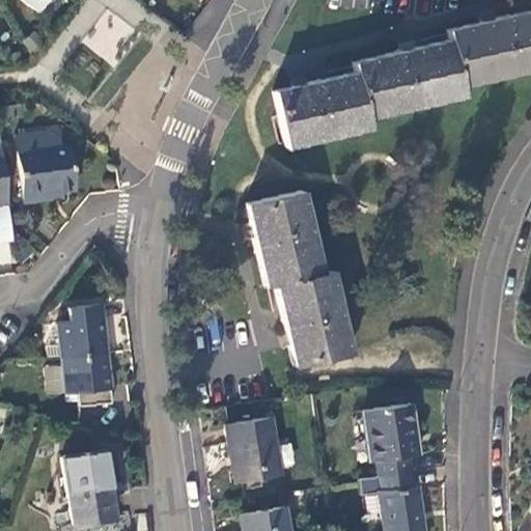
[(44,0),(25,0),(37,9),(44,0)]
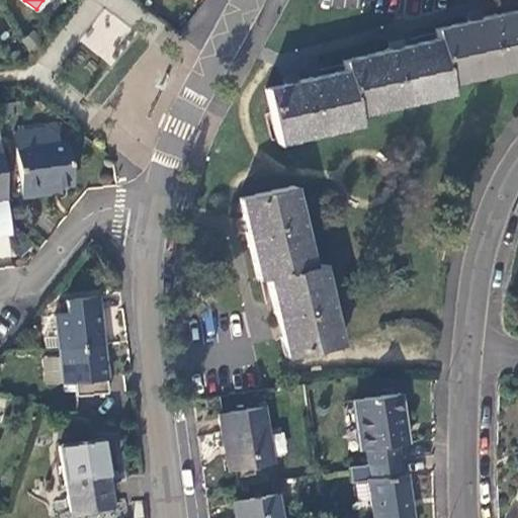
[(263,89),(277,143),(357,122),(356,115),(450,91),(447,82),(517,64),(517,7),(485,16),(435,28),(436,37),(389,49),(343,60),(344,69),(297,81),(263,89)]
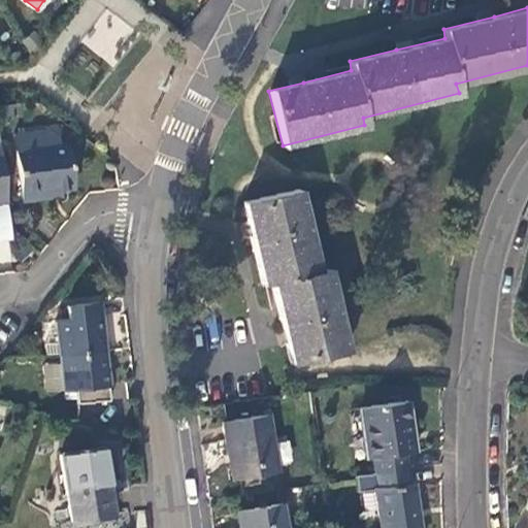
[(108,63),(135,31),(107,8),(81,40),(108,63)]
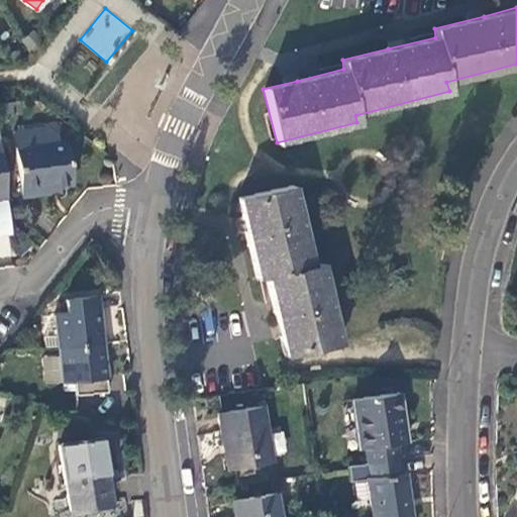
[(40,189),(62,186),(74,184),(70,145),(62,141),(18,148),(23,197),(40,194),(40,189)]
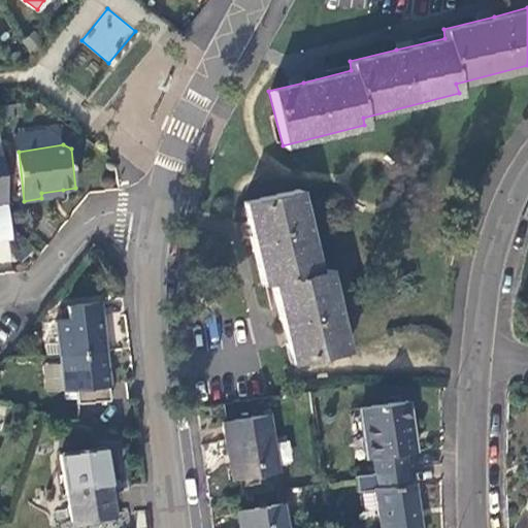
[(0,204),(8,204),(1,147),(0,147),(0,204)]
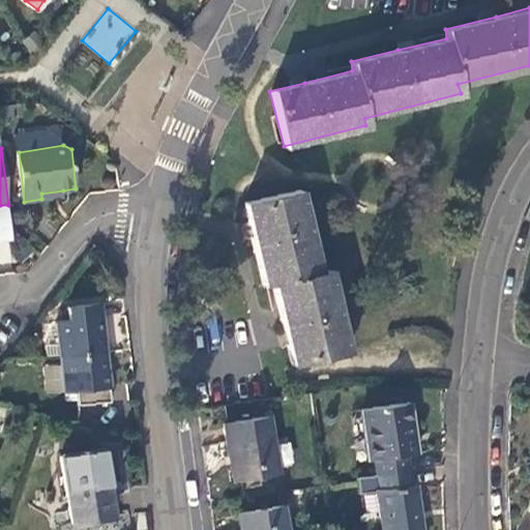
[(64,197),(63,190),(41,194),(41,199),(64,197)]
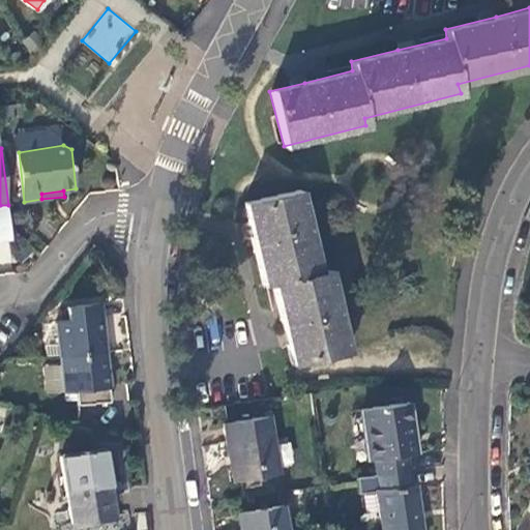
[(282,328),(290,365),(346,352),(327,272),(317,274),(296,190),(243,204),(254,254),(262,287),(270,285),(282,328)]
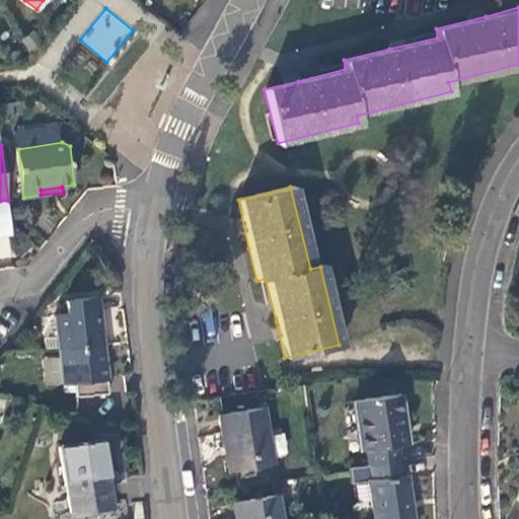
[(54,315),(58,348),(100,344),(96,312),(94,296),(61,301),(62,313),(54,315)]
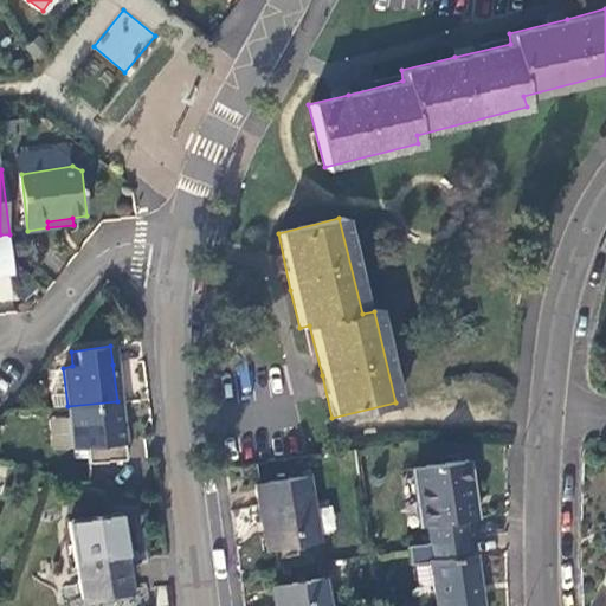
[(117,401),(68,406),(72,447),(83,446),(85,462),(123,458),(121,432),(117,401)]
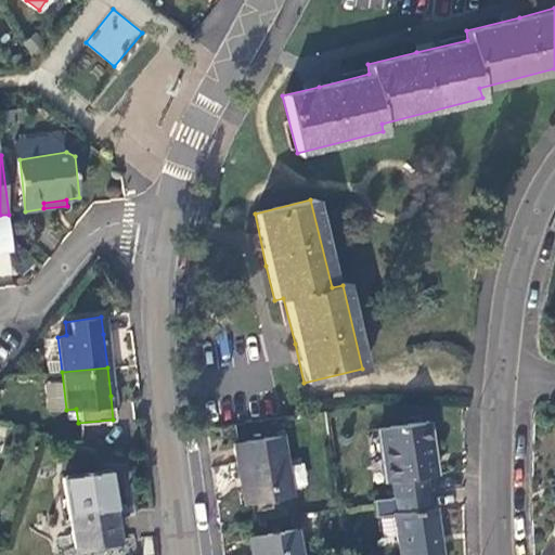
[(394,497),(426,492),(423,476),(434,475),(426,424),(377,430),(386,482),(390,481),(394,497)]
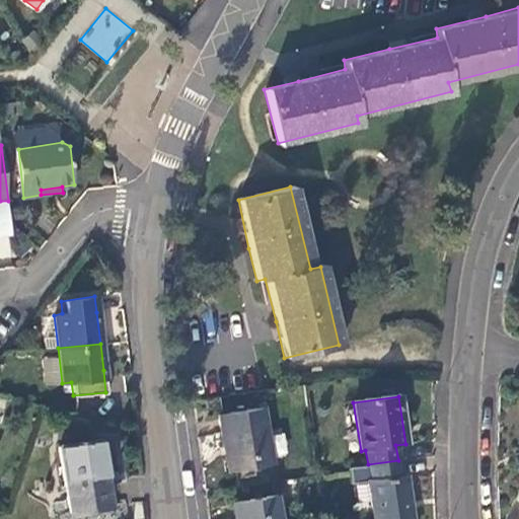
[(225,453),(228,471),(272,465),(263,408),(219,415),(225,453)]
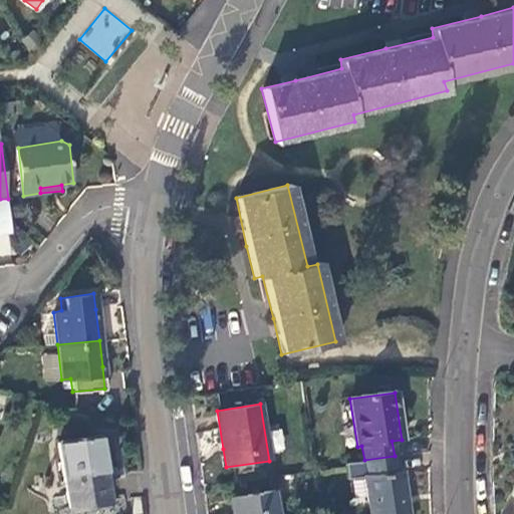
[(57,443),(68,507),(110,500),(104,463),(99,434),(57,443)]
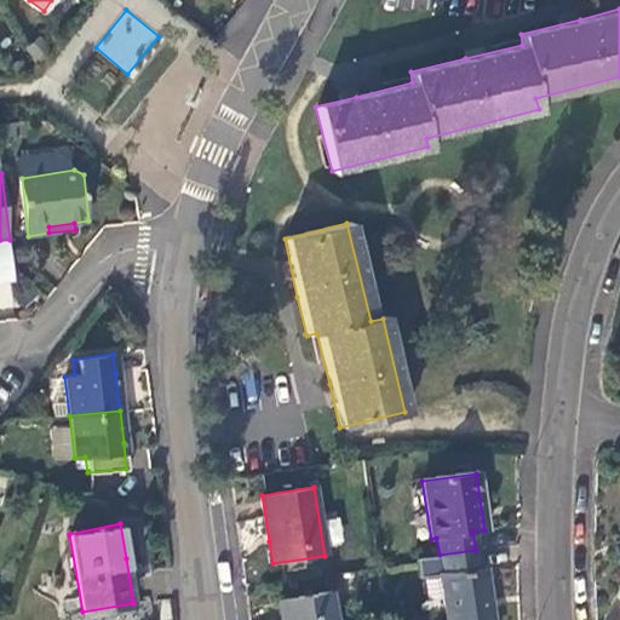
[(478,569),(476,550),(440,555),(412,558),(415,578),(438,574),(445,619),(492,619),(484,568),(478,569)]
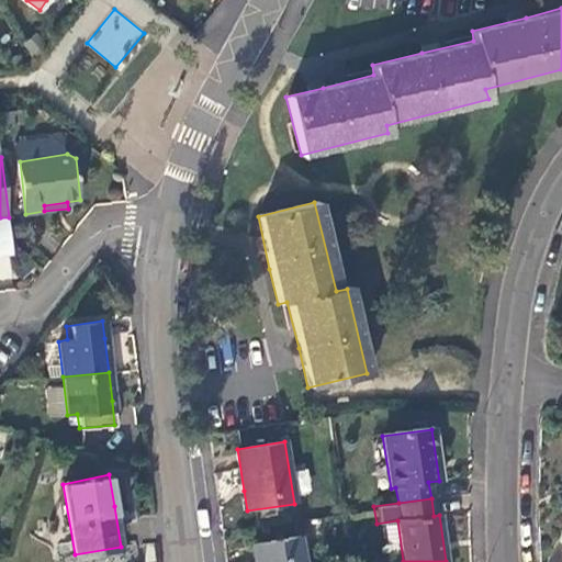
[(255,561),(303,561),(300,536),(253,543),(255,561)]
